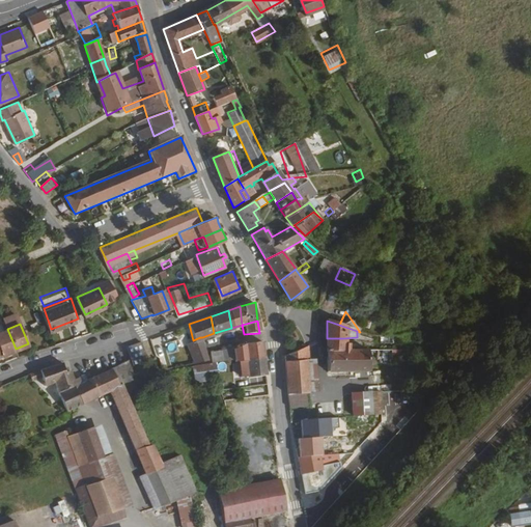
[(360,332),(373,335),(375,328),(362,325),(360,332)]
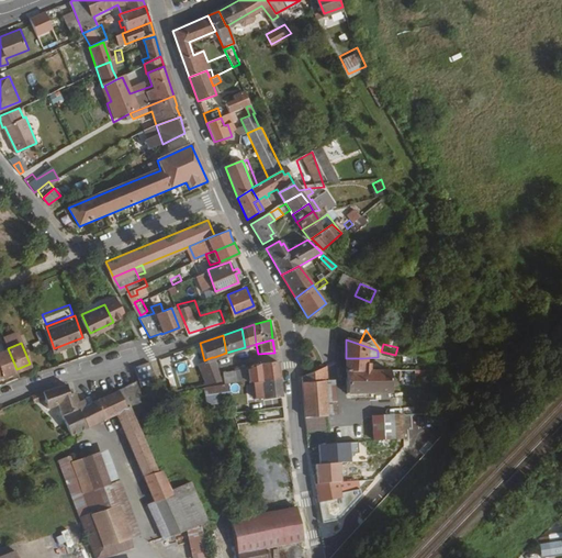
[(0,375),(17,369),(8,348),(0,350),(0,375)]
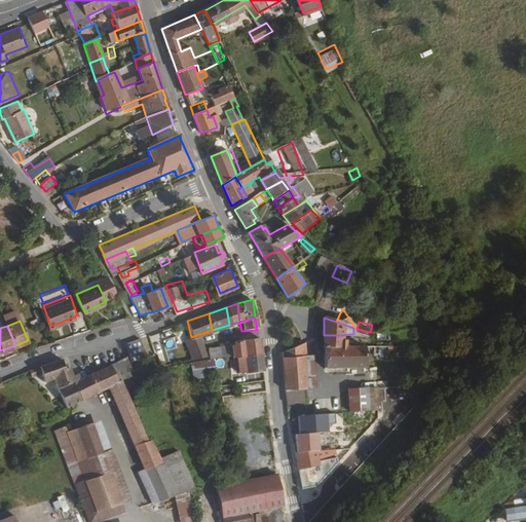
[(198,334),(191,337),(184,340),(186,345),(200,339),(198,334)]
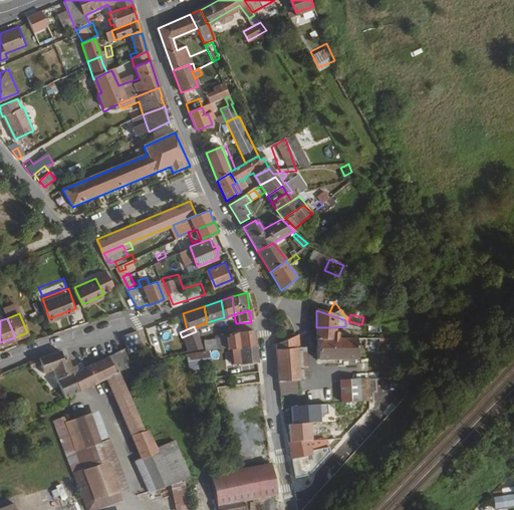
[(367,343),(395,342),(395,337),(358,339),(352,339),(339,339),(338,333),(332,333),(332,327),(316,327),(315,360),(368,358),(367,343)]
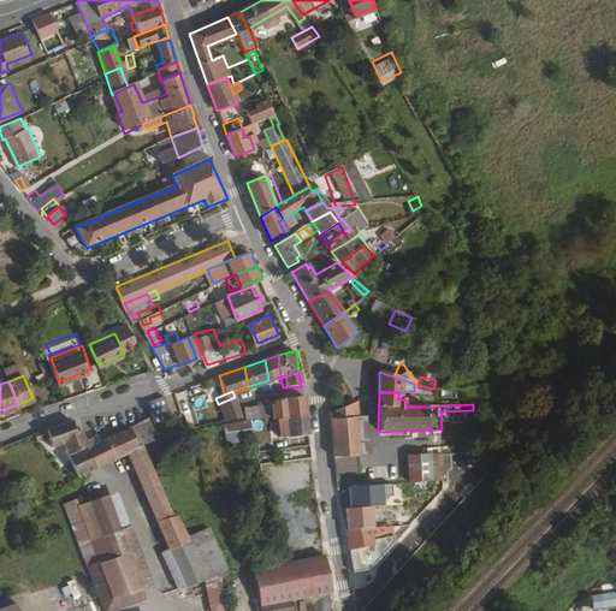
[(163,396),(146,402),(153,422),(170,416),(163,396)]
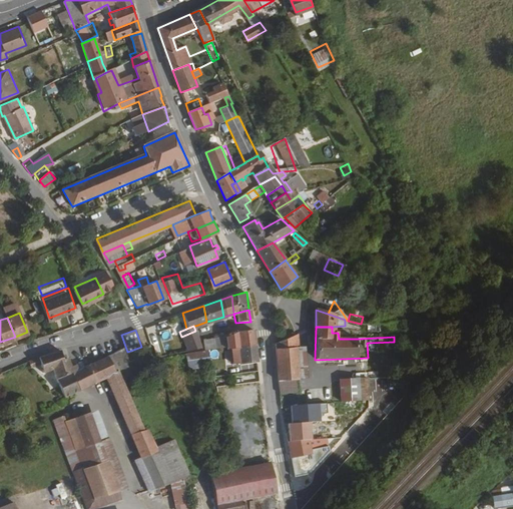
[(195,331),(181,337),(187,350),(191,350),(200,346),(195,331)]
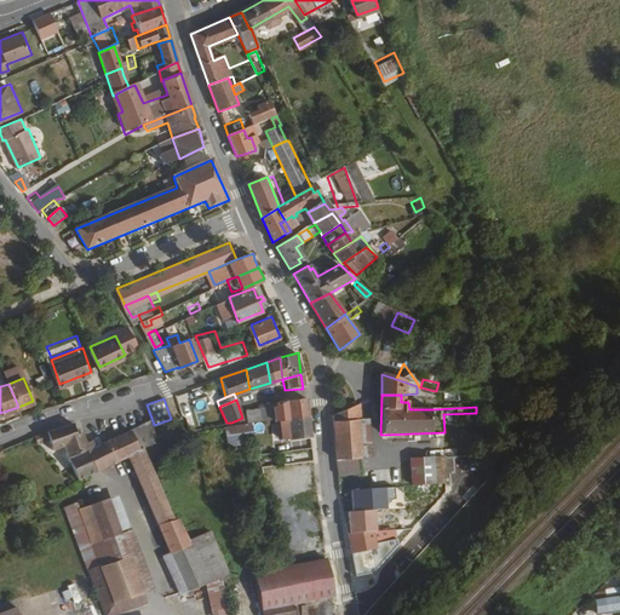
[(306,417),(304,400),(286,401),(290,418),(306,417)]
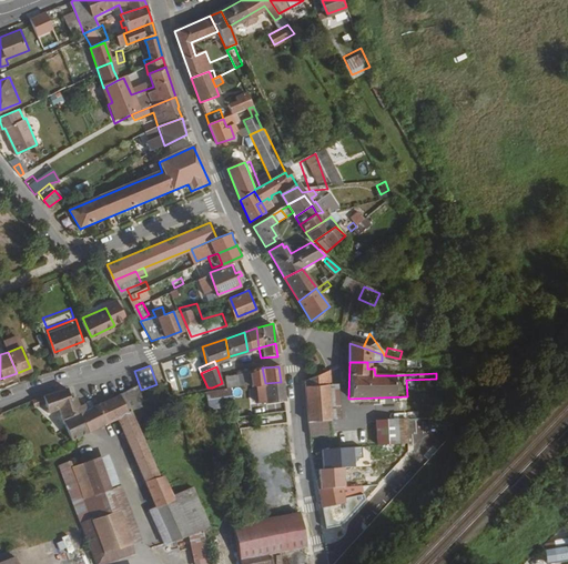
[(265,383),(262,368),(260,368),(249,373),(251,382),(256,383),(265,383)]
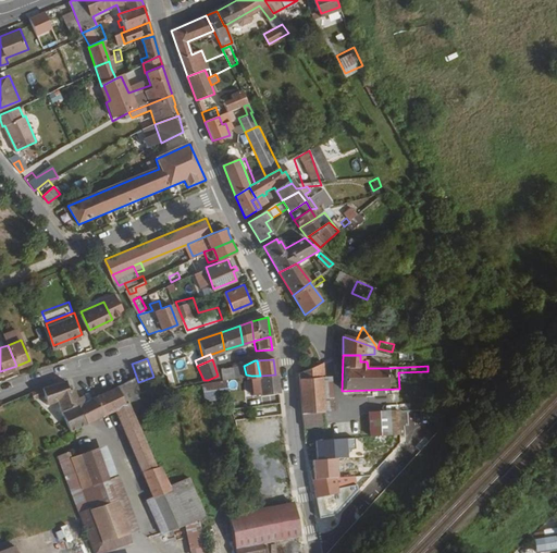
[(298,373),(302,428),(322,427),(322,414),(320,377),(320,375),(326,361),(298,373)]
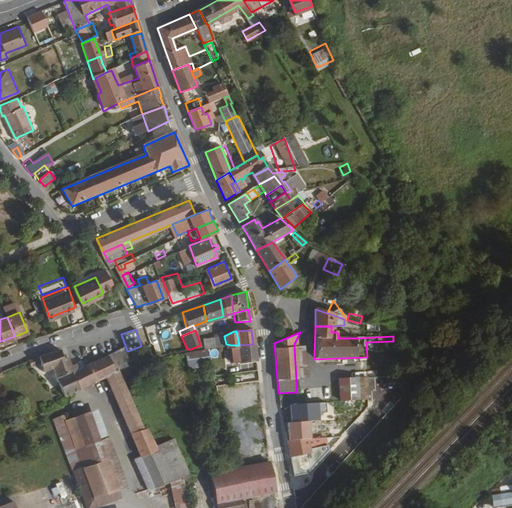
[(226,344),(224,336),(214,337),(215,345),(226,344)]
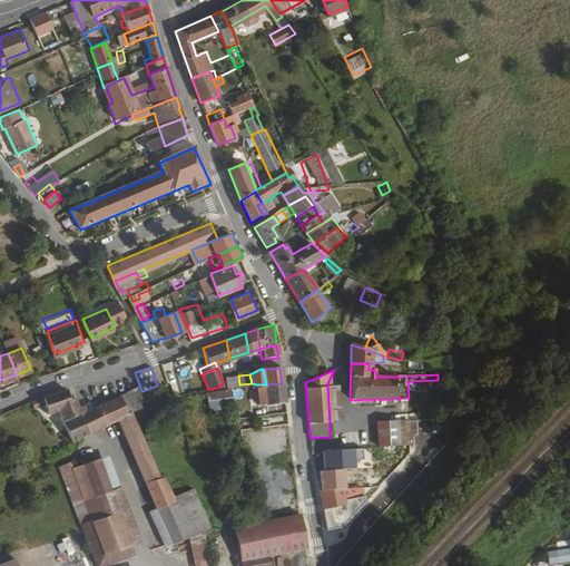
[(239,384),(238,376),(226,377),(226,386),(233,386),(239,384)]
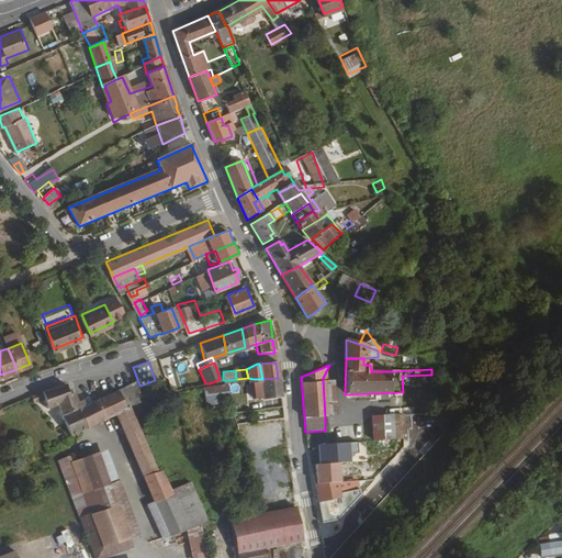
[(280,394),(278,378),(262,379),(263,397),(280,394)]
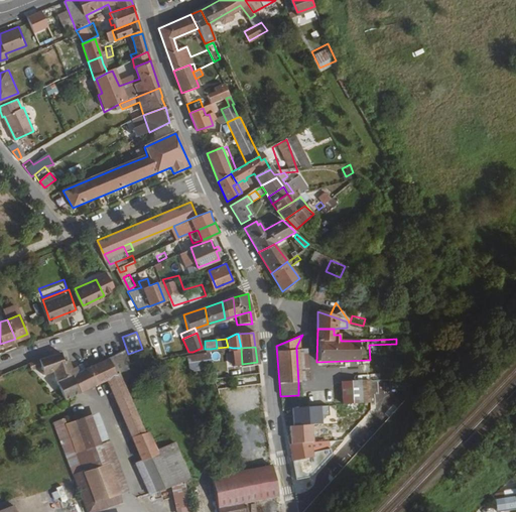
[(39,359),(41,365),(44,372),(52,369),(63,396),(108,377),(142,459),(157,453),(156,450),(147,430),(145,432),(118,372),(128,368),(126,364),(128,363),(126,355),(123,348),(98,362),(84,369),(81,362),(71,368),(68,361),(63,362),(63,361),(65,360),(61,352),(55,353),(39,359)]
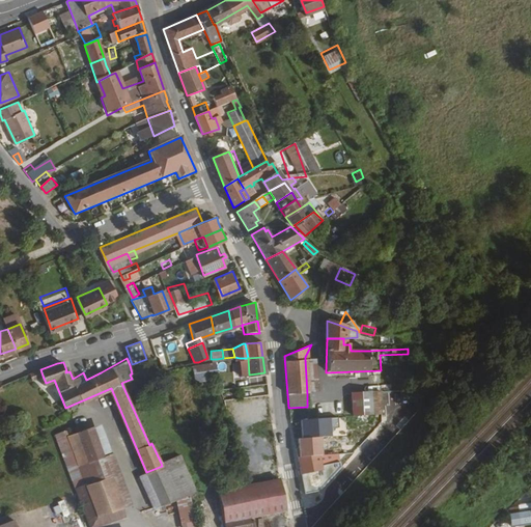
[(249,375),(248,358),(240,358),(241,375),(249,375)]
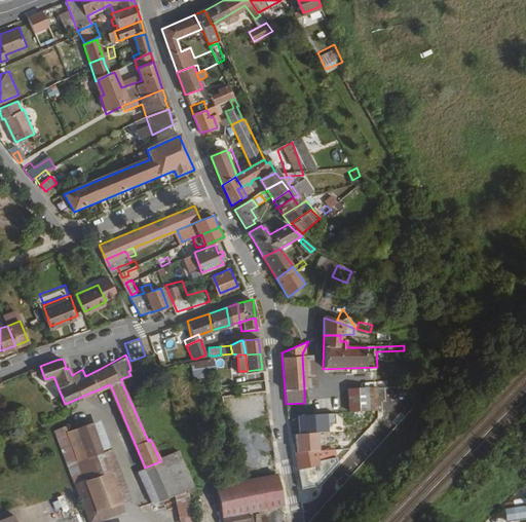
[(302,356),(304,390),(314,390),(312,356),(302,356)]
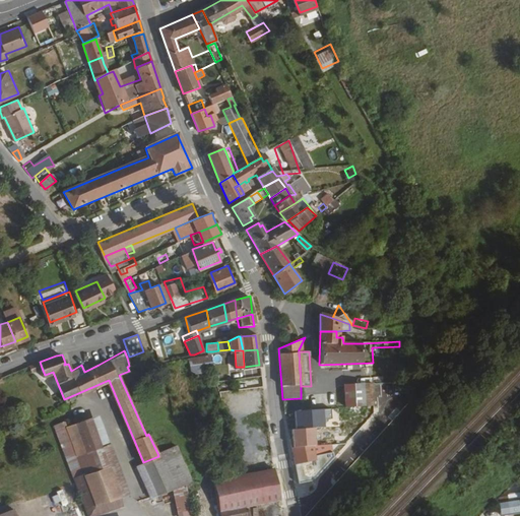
[(188,364),(190,373),(214,367),(213,353),(187,359),(188,364)]
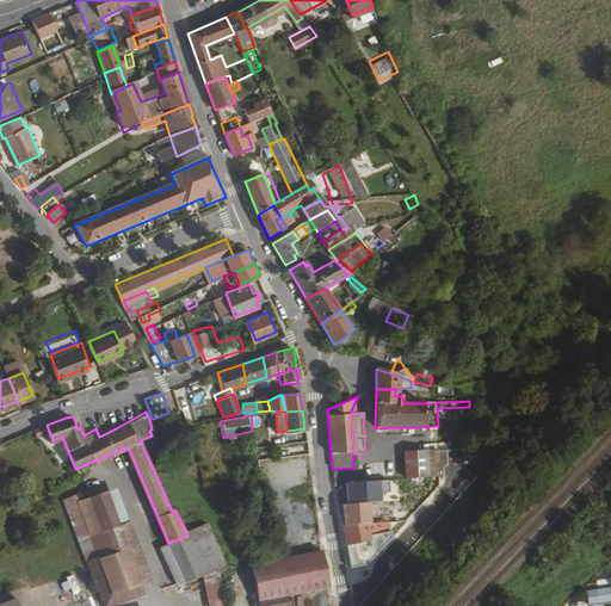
[(191,426),(193,434),(205,432),(204,424),(191,426)]
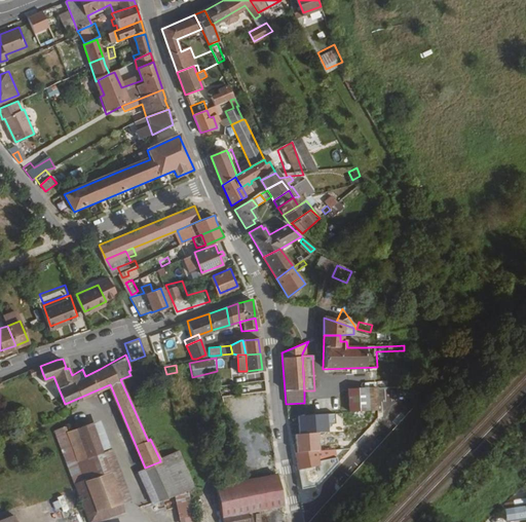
[(40,366),(32,368),(35,374),(42,372),(40,366)]
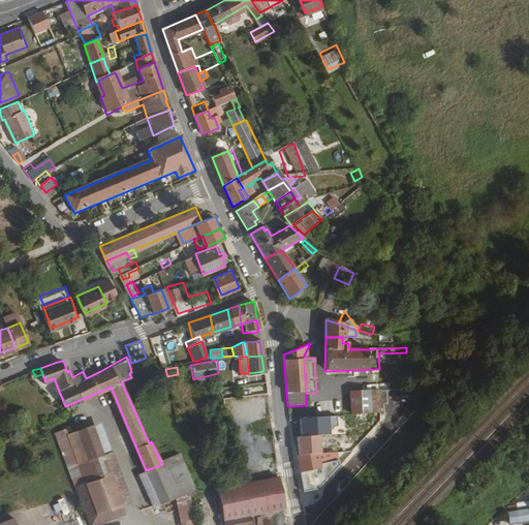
[(227,391),(225,374),(218,375),(219,392),(227,391)]
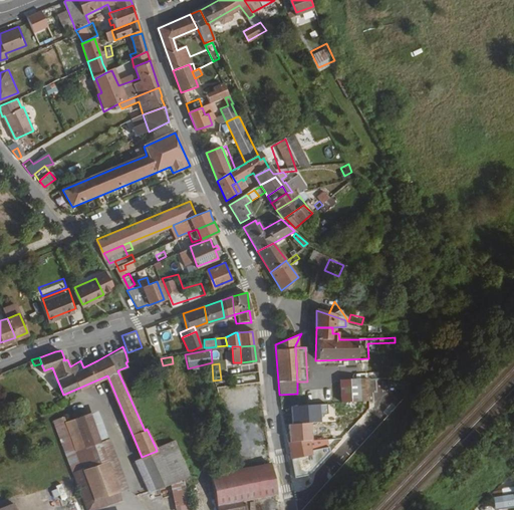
[(342,379),(344,403),(373,401),(371,378),(371,377),(342,379)]
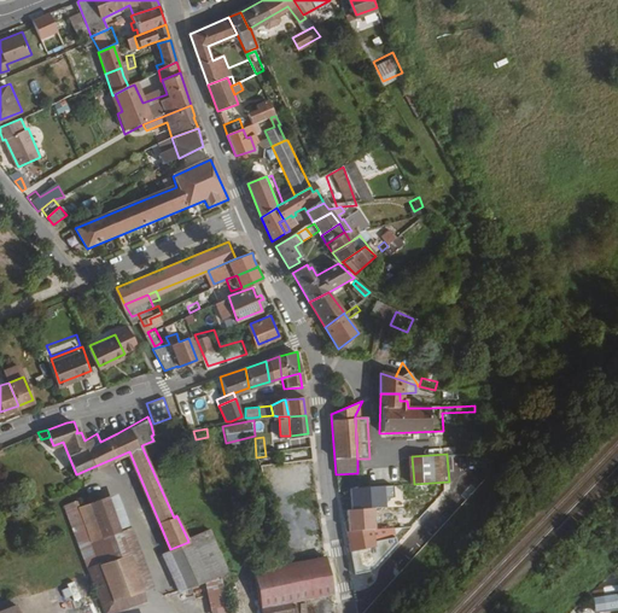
[(76,495),(65,498),(104,612),(118,612),(146,602),(141,594),(152,589),(115,486),(79,501),(76,495)]
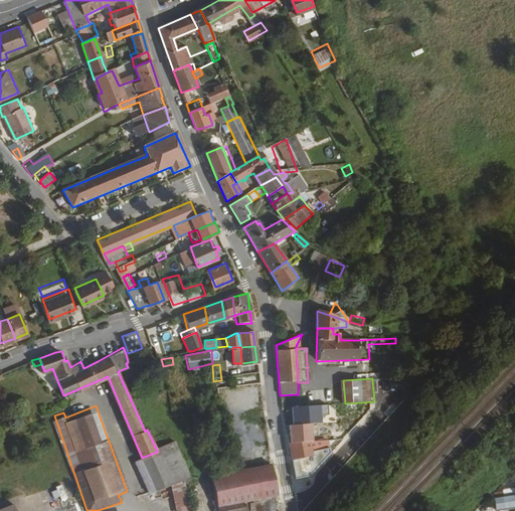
[(157,452),(142,458),(136,461),(149,493),(172,483),(190,475),(175,440),(156,449),(157,452)]
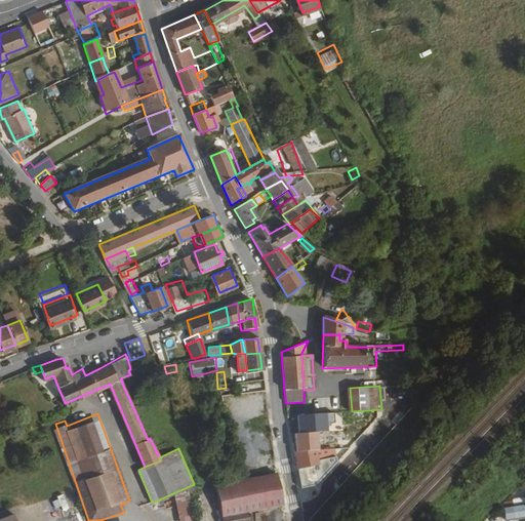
[(248,520),(247,511),(282,504),(276,471),(216,483),(221,510),(224,520),(248,520)]
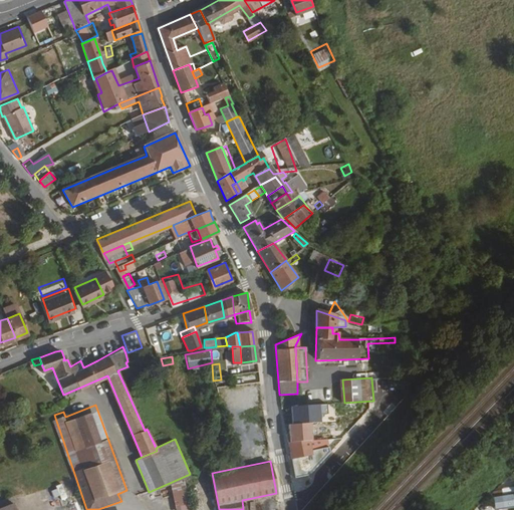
[(187,478),(172,482),(175,509),(182,509),(192,509),(187,478)]
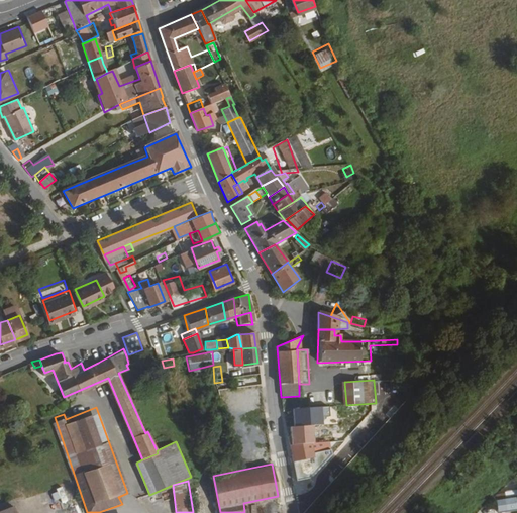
[(516,490),(516,493),(504,495),(506,508),(516,505),(516,484),(516,485),(516,487),(516,490)]
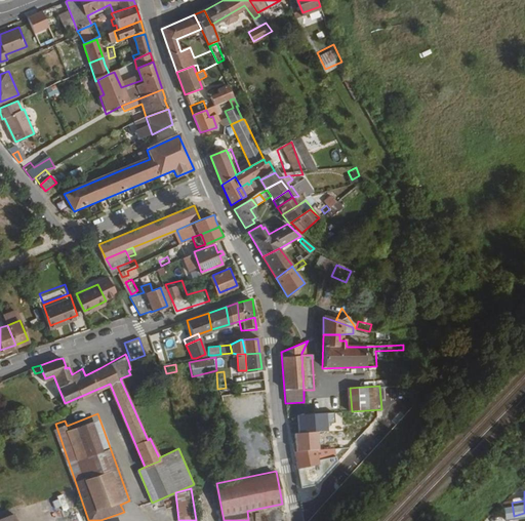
[(519,495),(512,502),(512,503),(524,501),(524,497),(524,494),(519,495)]
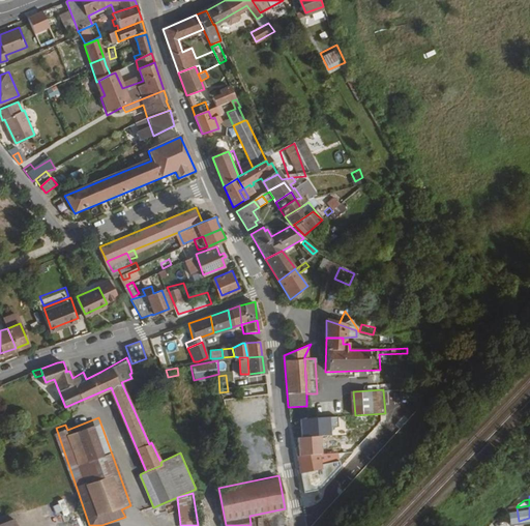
[(62,505),(57,507),(62,519),(68,517),(62,505)]
